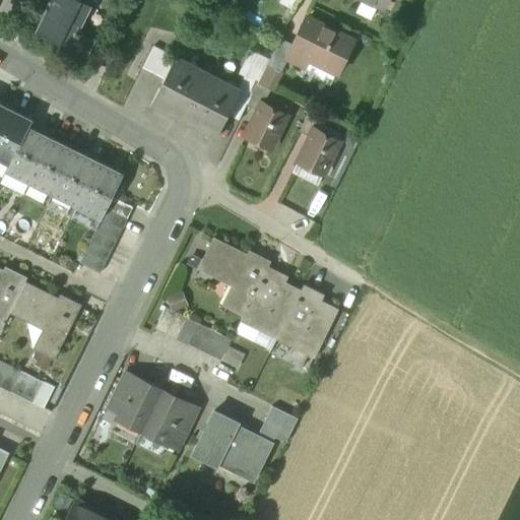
[(89,5),(79,0),(51,0),(36,33),(83,56),(92,38),(77,30),(89,5)]
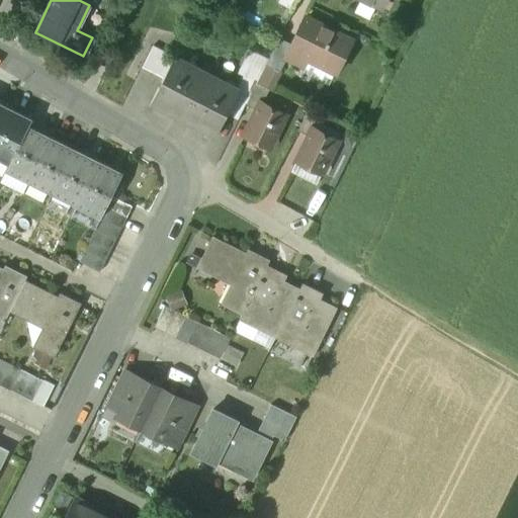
[(278,0),(278,1),(293,8),(296,0),(278,0)]
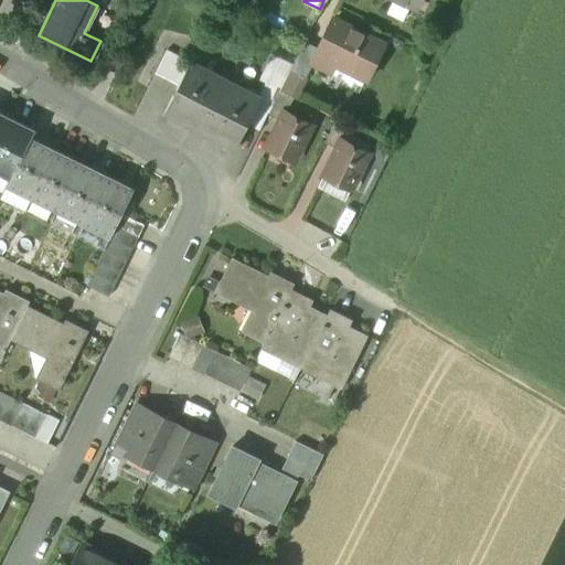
[(318,48),(311,61),(312,62),(331,71),(336,62),(366,77),(384,44),(332,19),(318,48)]
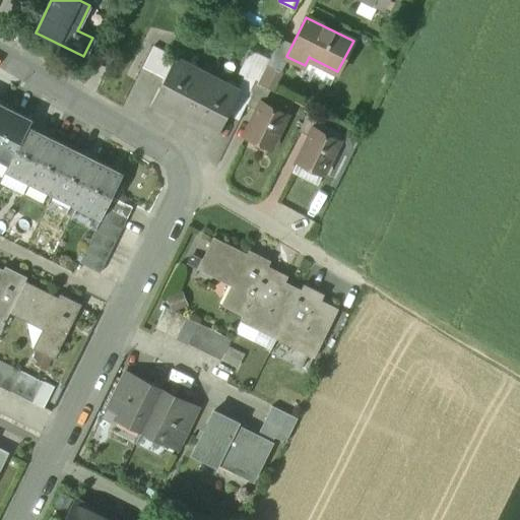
[(123,35),(113,29),(95,62),(107,68),(123,35)]
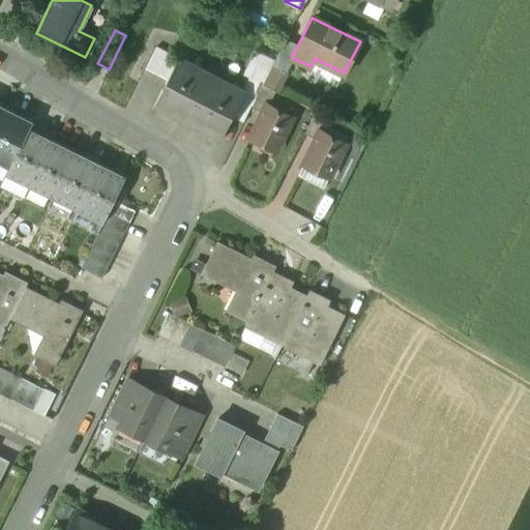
[(298,45),(286,38),(273,61),(271,65),(286,72),(293,58),(292,57),(298,45)]
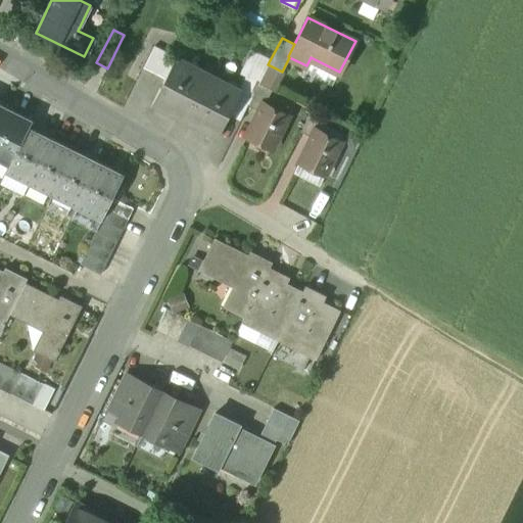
[(175,57),(153,46),(142,66),(164,78),(175,57)]
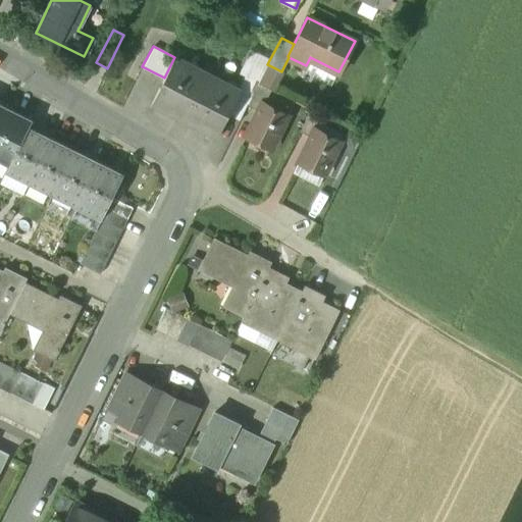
[(269,60),(251,51),(240,74),(240,89),(241,90),(236,100),(247,105),(258,84),(267,64),(269,60)]
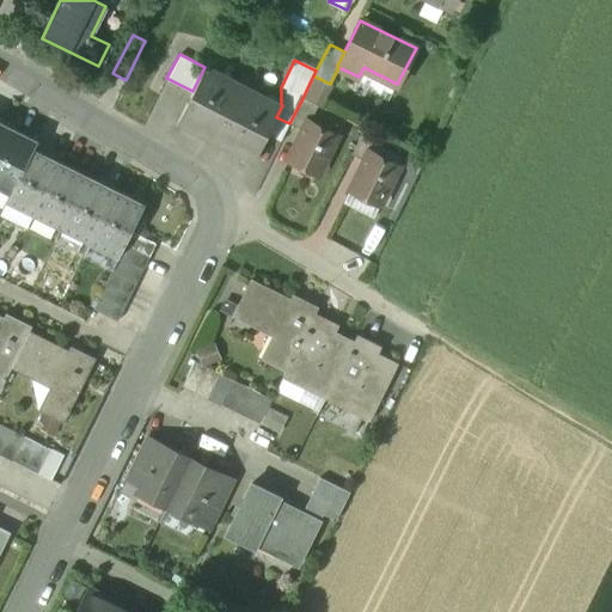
[(244,86),(204,67),(193,91),(176,123),(215,142),(244,86)]
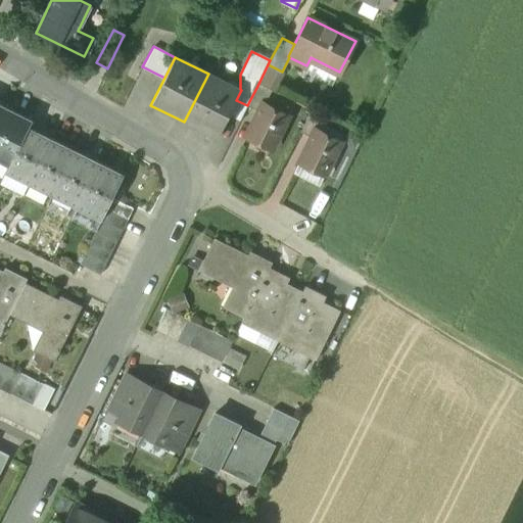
[(240,89),(208,74),(184,122),(217,139),(236,100),(241,90),(240,89)]
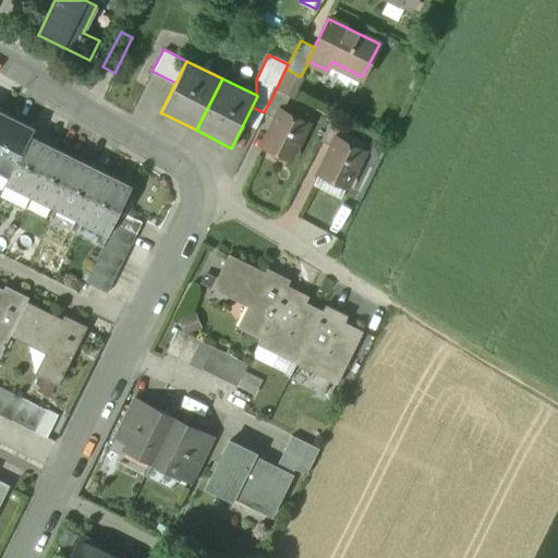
[(276,89),(264,112),(275,118),(279,109),(282,110),(290,96),(276,89)]
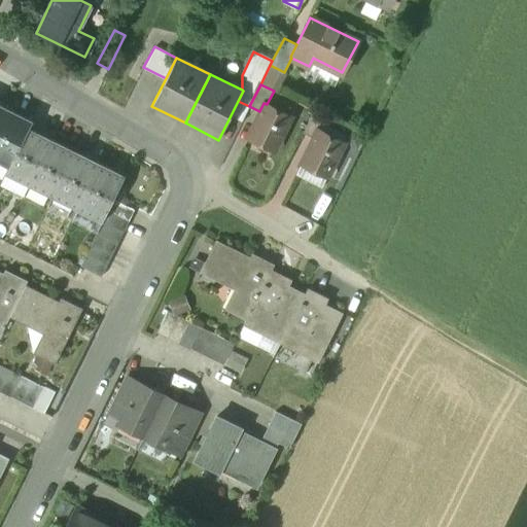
[(267,104),(264,103),(259,111),(247,136),(274,149),(290,116),(267,104)]
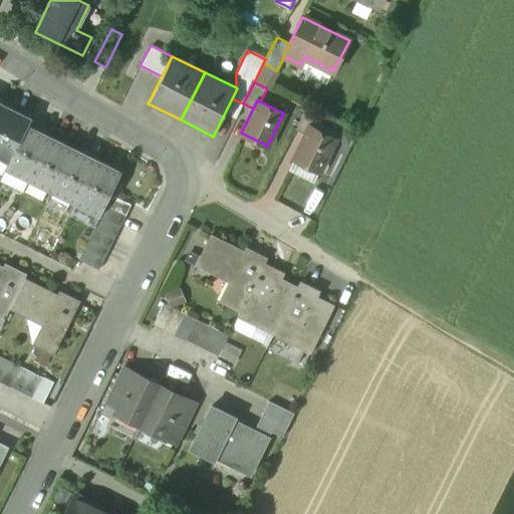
[(0,123),(9,106),(0,101),(0,123)]
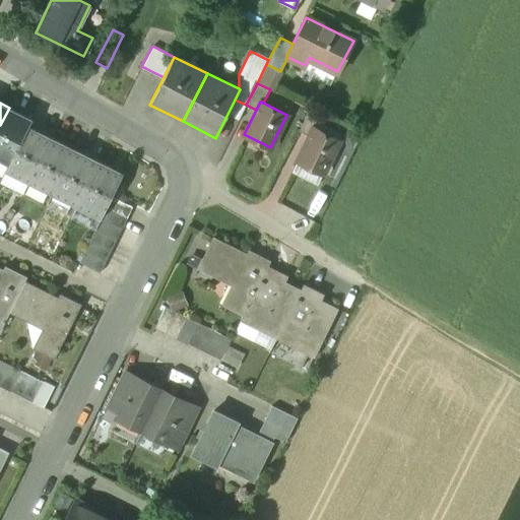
[(9,108),(0,125),(0,159),(10,166),(29,127),(33,120),(9,108)]
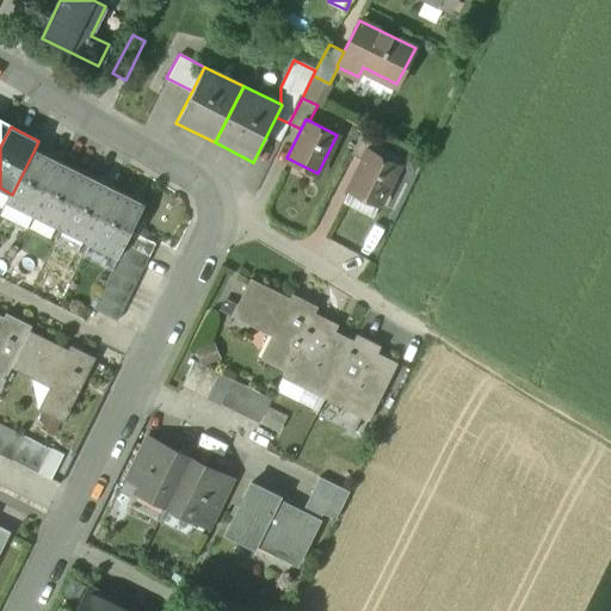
[(363,128),(350,155),(363,161),(369,150),(371,152),(378,136),(363,128)]
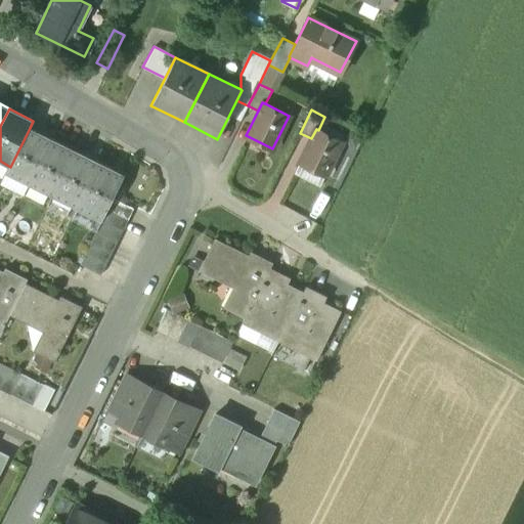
[(53,140),(30,128),(10,167),(7,174),(31,185),(53,140)]
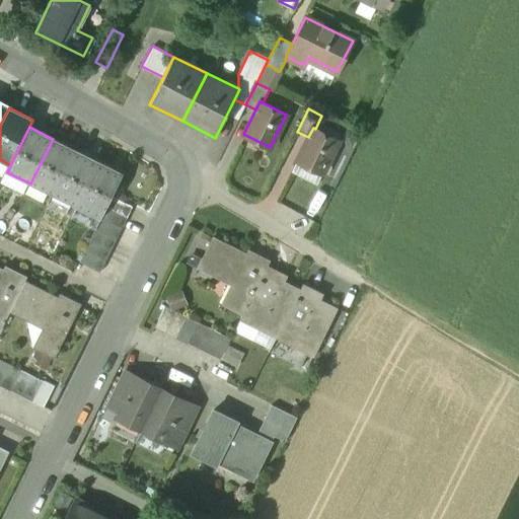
[(315,129),(313,128),(308,137),(297,161),(322,173),(339,141),(315,129)]
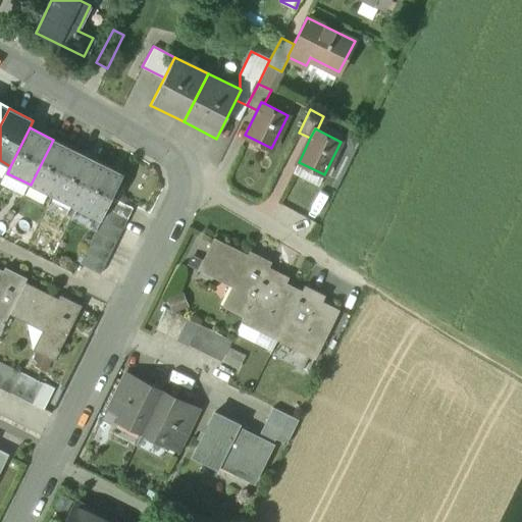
[(76,151),(53,140),(31,185),(54,197),(76,151)]
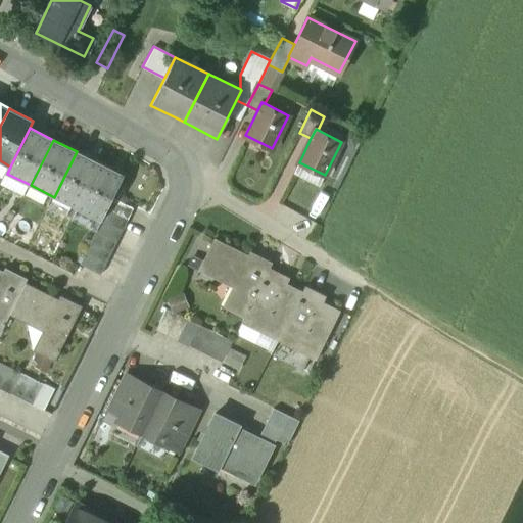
[(100,163),(77,151),(54,197),(78,208),(100,163)]
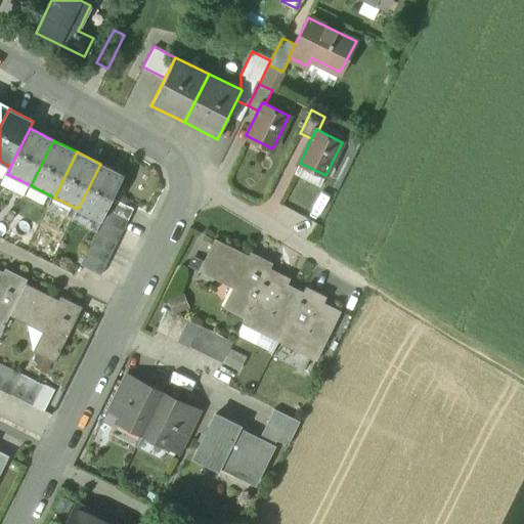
[(125,175),(100,164),(78,209),(102,220),(107,210),(114,198),(125,175)]
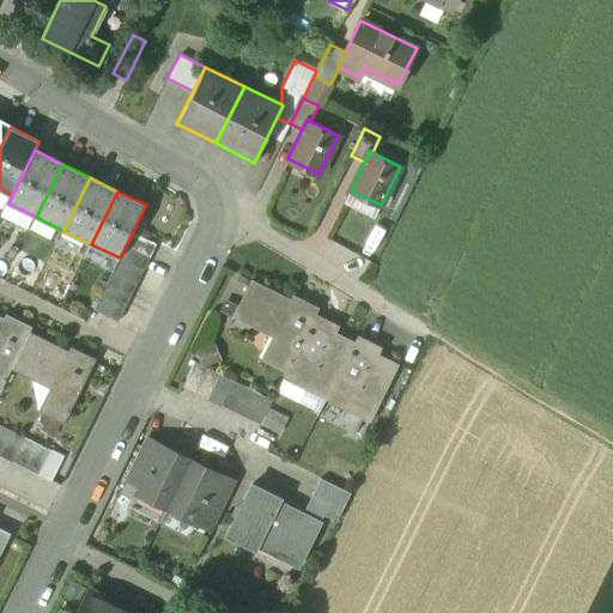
[(158,244),(133,231),(126,246),(151,258),(158,244)]
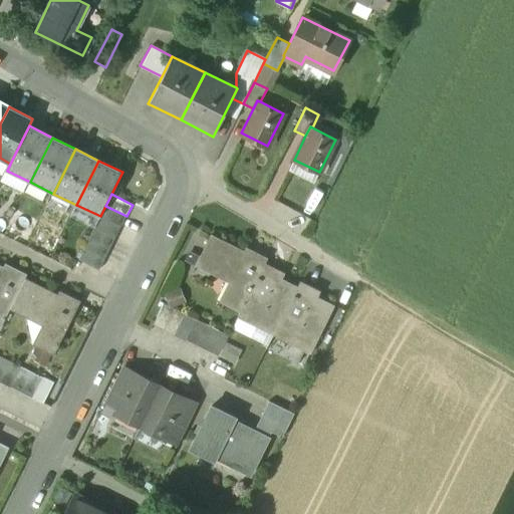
[(126,216),(105,206),(100,216),(121,227),(126,216)]
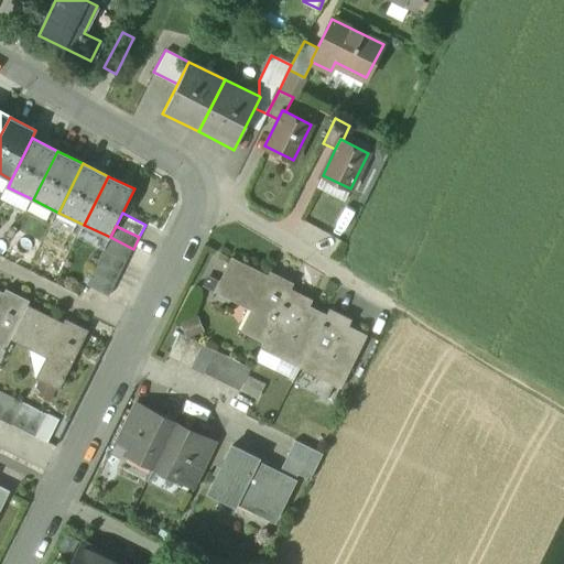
[(133,249),(110,237),(104,249),(127,261),(133,249)]
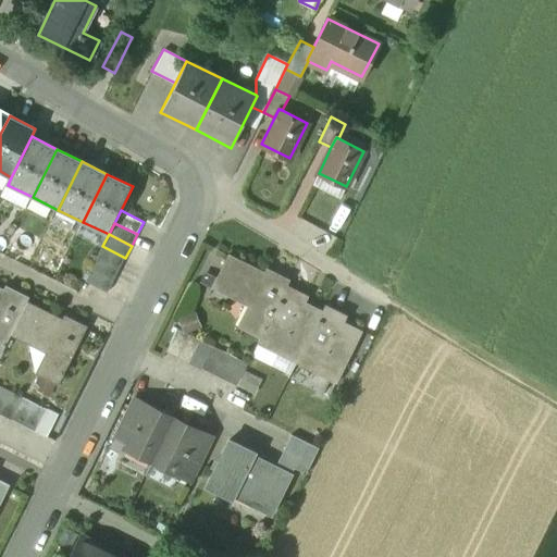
[(125,258),(102,246),(97,258),(120,269),(125,258)]
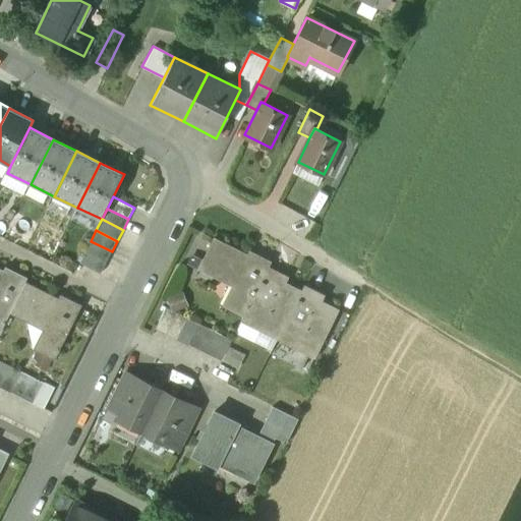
[(254,257),(215,238),(201,264),(239,283),(227,307),(244,315),(269,267),(272,262),(256,254),(254,257)]
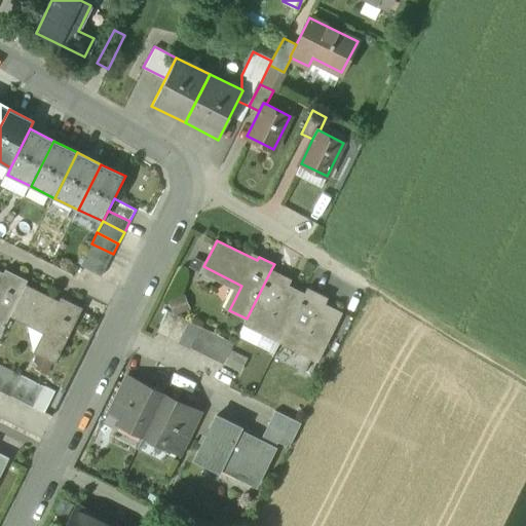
[(113,254),(91,243),(86,255),(108,265),(113,254)]
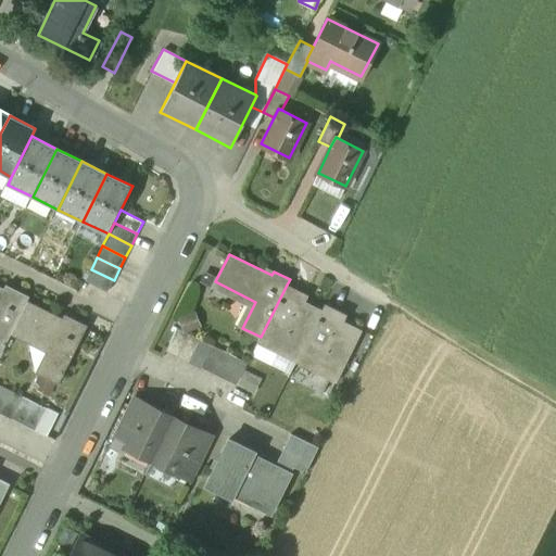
[(114,280),(91,269),(85,281),(108,292),(114,280)]
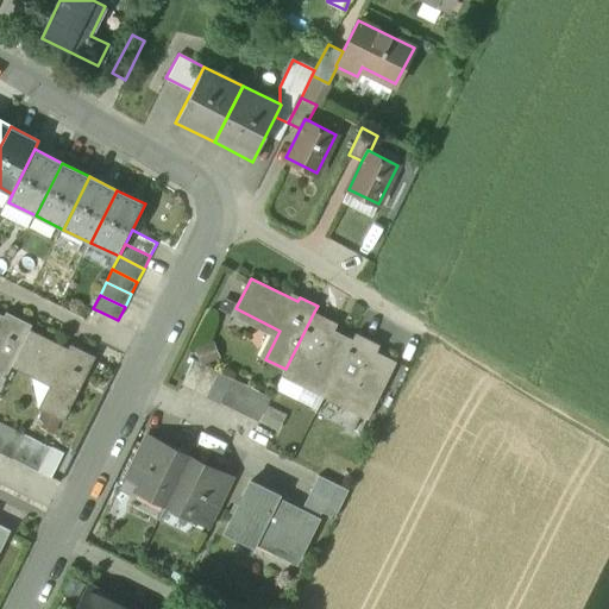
[(338,322),(314,312),(287,366),(308,377),(305,387),(326,397),(330,388),(352,344),(333,334),(338,322)]
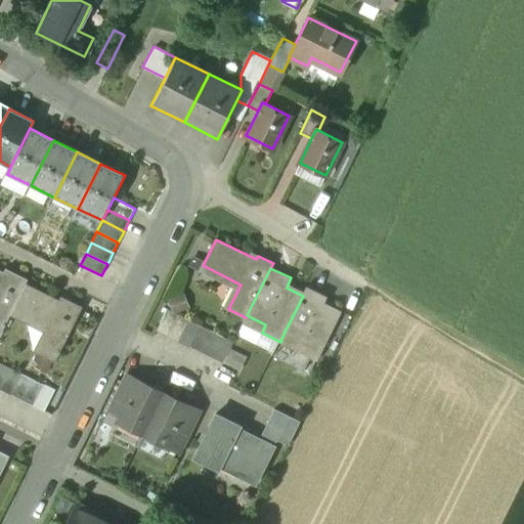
[(12,276),(0,270),(0,334),(2,335),(27,284),(29,280),(13,273),(12,276)]
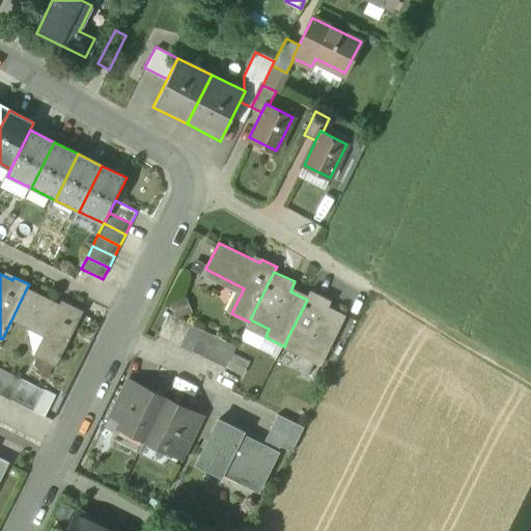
[(67,308),(27,287),(15,314),(52,333),(39,358),(57,366),(84,311),(70,304),(67,308)]
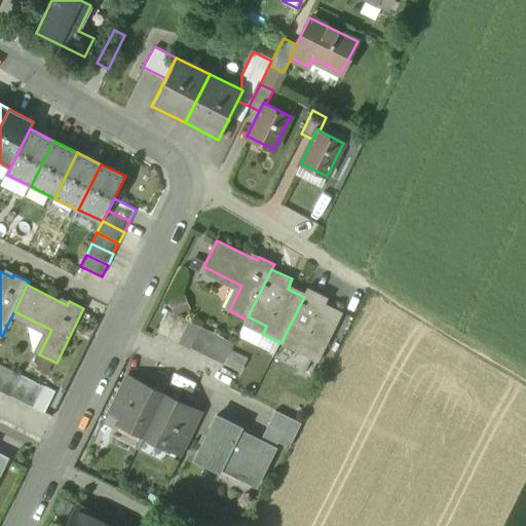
[(329,297),(309,288),(304,297),(285,335),(303,344),(299,352),(318,362),(341,315),(324,306),(329,297)]
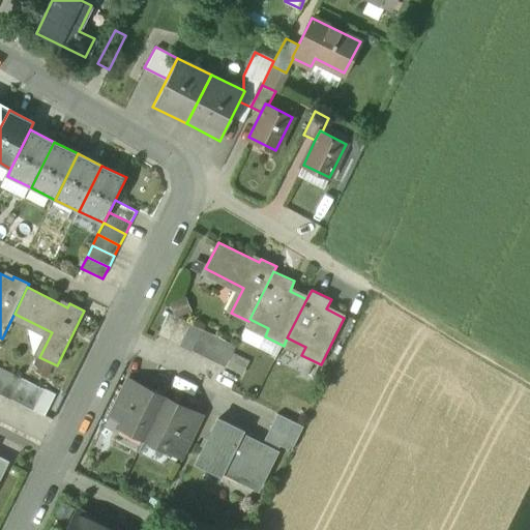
[(170,313),(159,335),(171,341),(181,318),(170,313)]
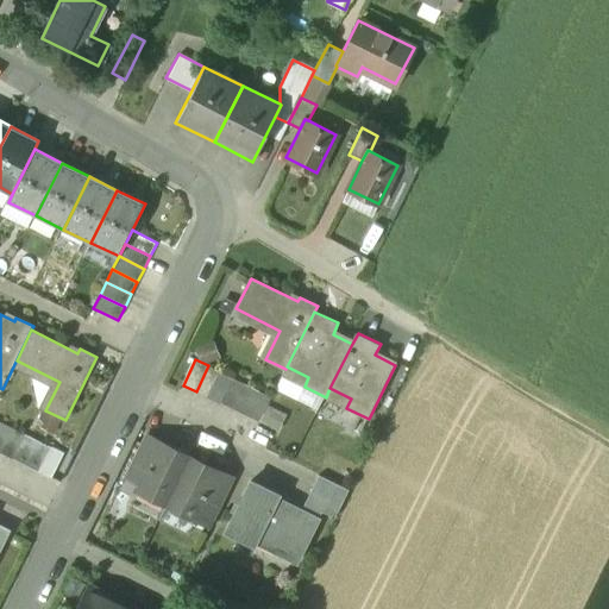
[(208,365),(196,391),(208,397),(221,371),(208,365)]
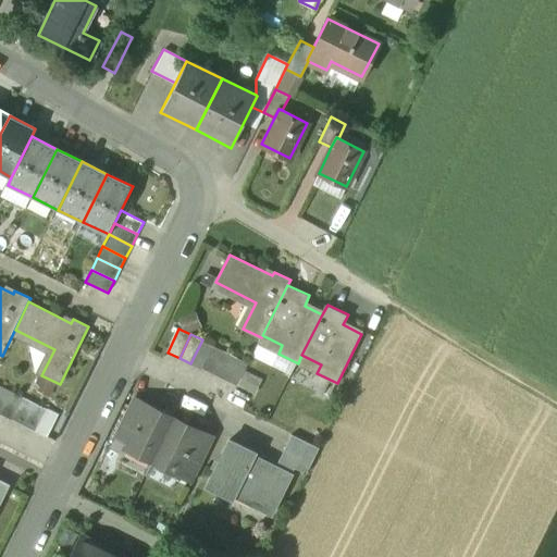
[(214,346),(202,339),(190,363),(202,370),(203,369),(214,346)]
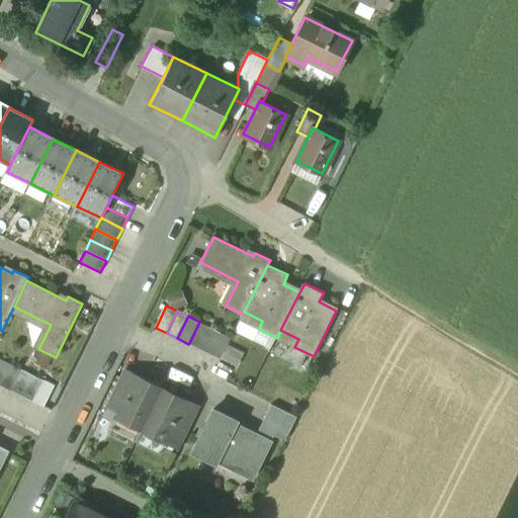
[(199,322),(189,343),(200,348),(210,327),(199,321),(199,322)]
